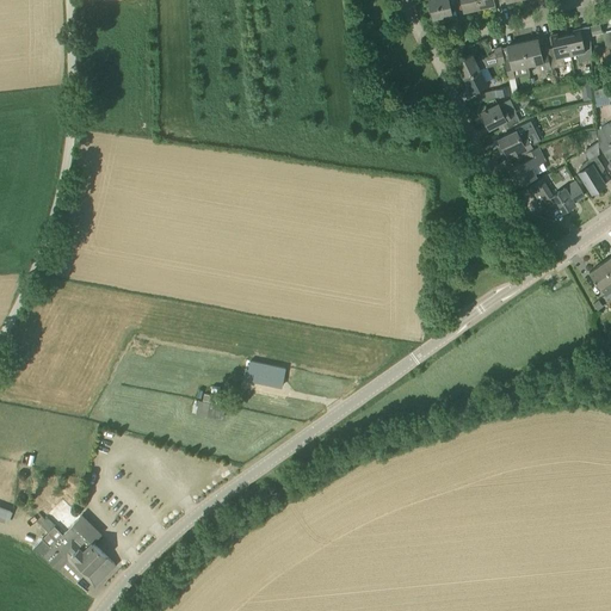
[(448,0),(429,0),(433,17),(451,13),(448,0)]
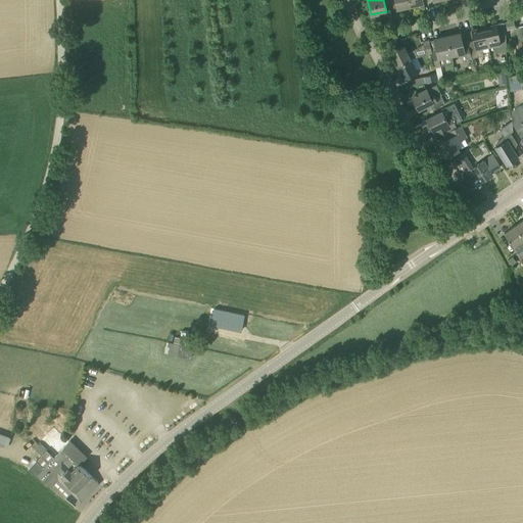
[(410,6),(409,0),(394,0),(397,9),(410,6)]
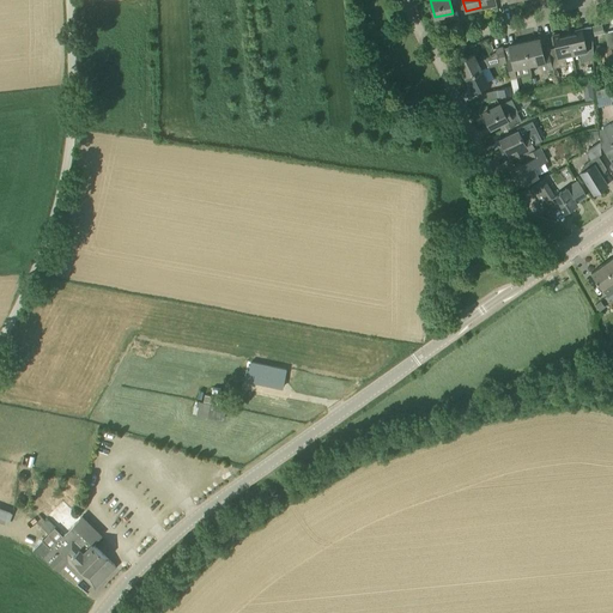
[(576,34),(568,35),(571,53),(581,52),(582,60),(594,58),(592,37),(584,38),(582,29),(575,30),(576,34)]
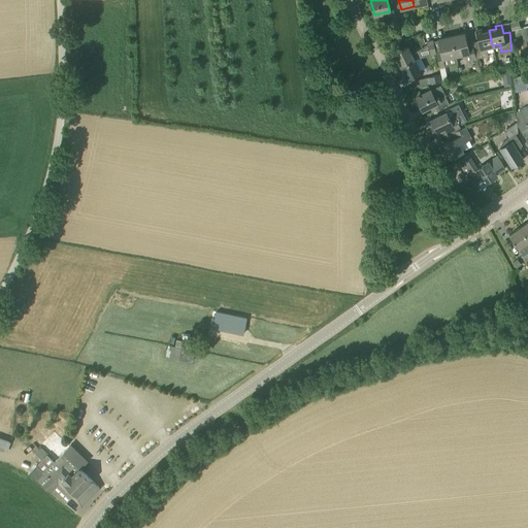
[(486,47),(492,45),(489,30),(482,32),(482,29),(475,30),(477,40),(471,42),(475,59),(488,56),(486,47)]
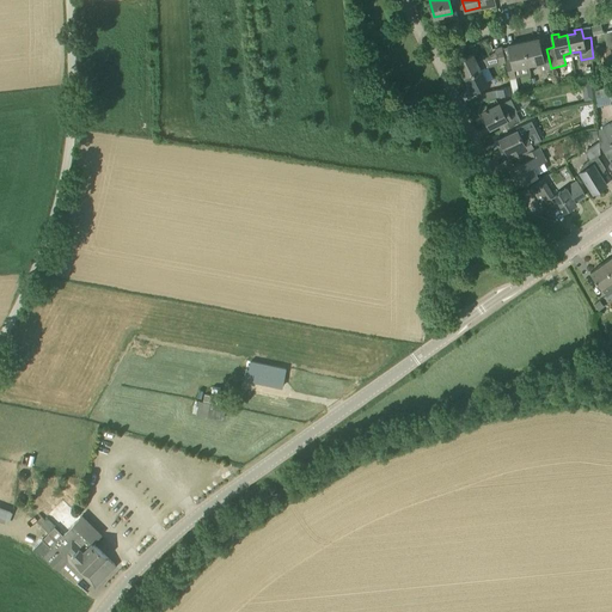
[(546,49),(542,50),(538,38),(524,42),(528,63),(543,61),(545,69),(551,68),(546,49)]
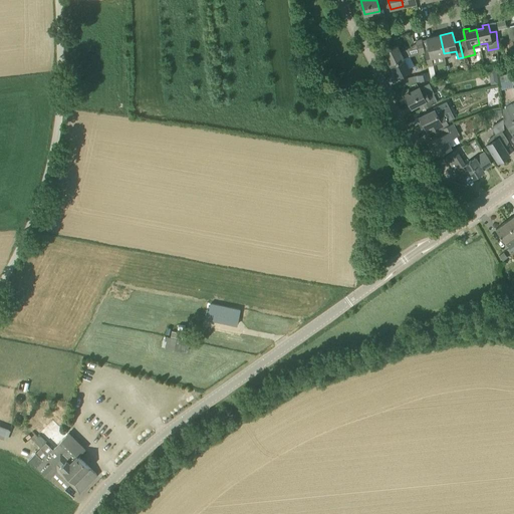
[(429,47),(424,48),(425,53),(428,66),(434,64),(446,61),(444,53),(440,35),(427,38),(429,47)]
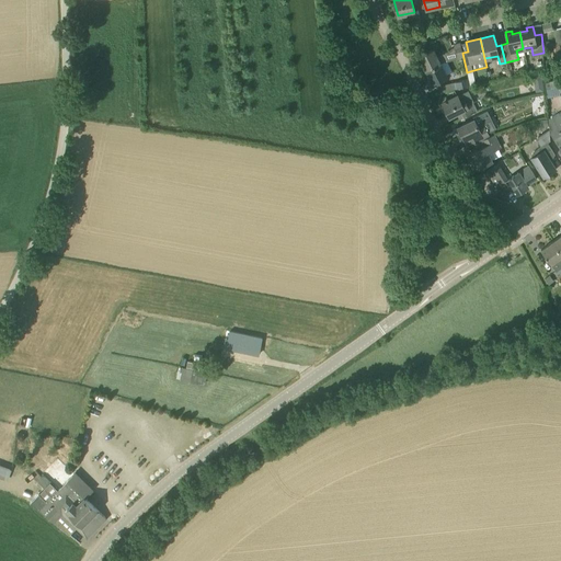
[(454,45),(454,46),(457,58),(457,59),(464,58),(462,53),(460,43),(454,45)]
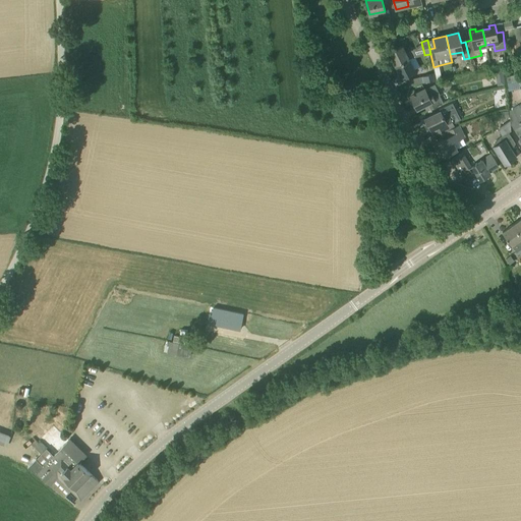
[(409,58),(424,54),(421,43),(413,49),(406,53),(403,46),(389,52),(395,65),(409,58)]
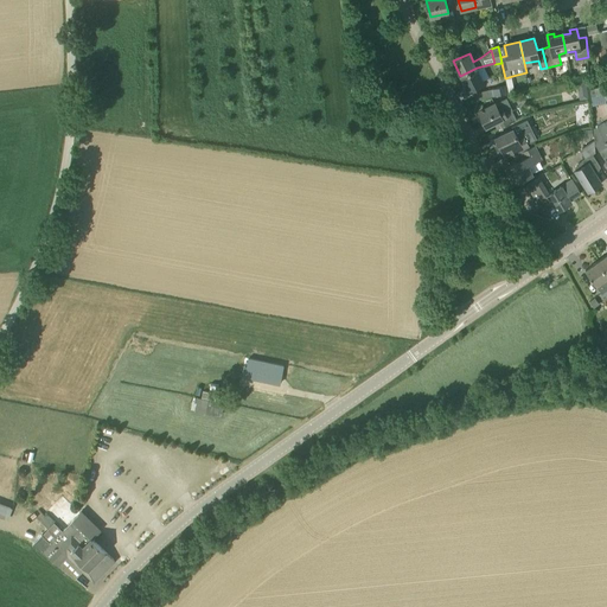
[(460,76),(468,91),(471,89),(475,100),(509,93),(506,85),(478,91),(475,88),(484,83),(477,68),(460,76)]
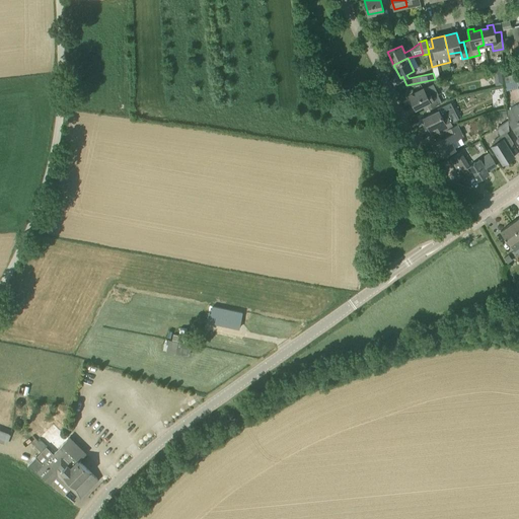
[(516,79),(515,76),(515,73),(507,75),(508,81),(516,79)]
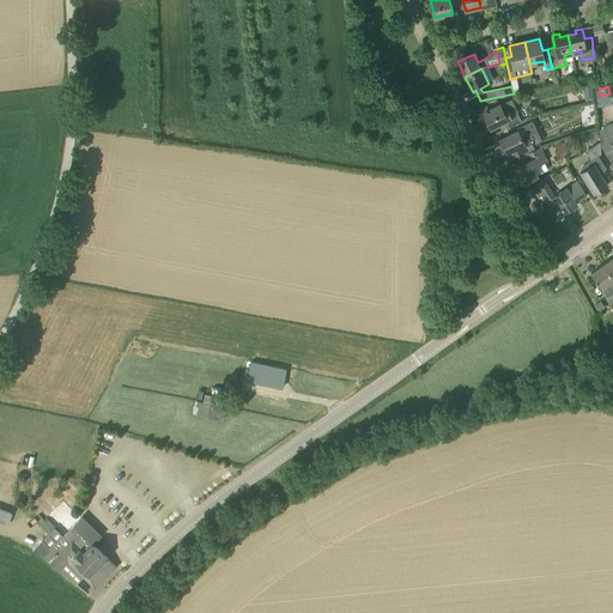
[(499,104),(483,113),(491,128),(499,123),(503,129),(520,122),(515,113),(509,115),(507,109),(503,110),(499,104)]
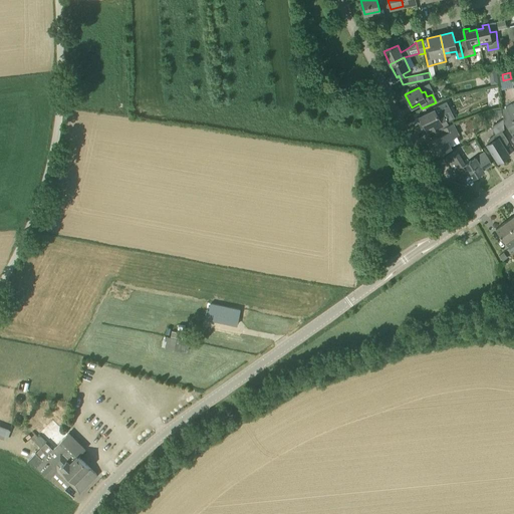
[(503,118),(505,120),(512,134),(513,133),(513,101),(502,108),(503,118)]
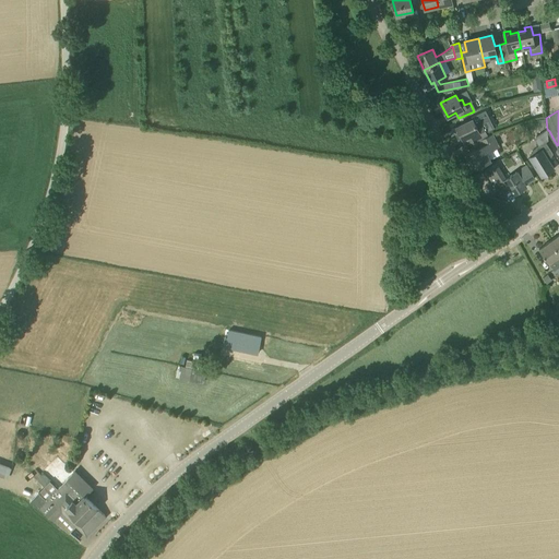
[(480,140),(489,135),(482,121),(475,123),(473,119),(456,127),(460,134),(456,135),(460,142),(468,138),(472,144),(480,139),(480,140)]
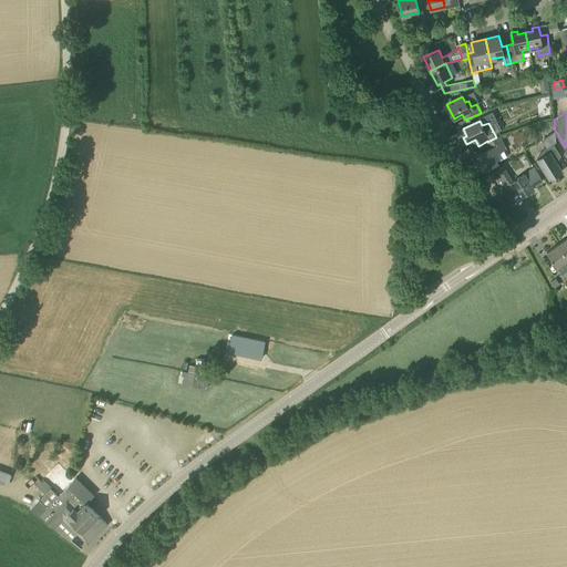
[(560,156),(553,144),(556,142),(555,131),(540,140),(546,147),(543,150),(543,151),(539,153),(538,154),(537,156),(538,158),(537,160),(549,179),(562,171),(555,160),(560,156)]
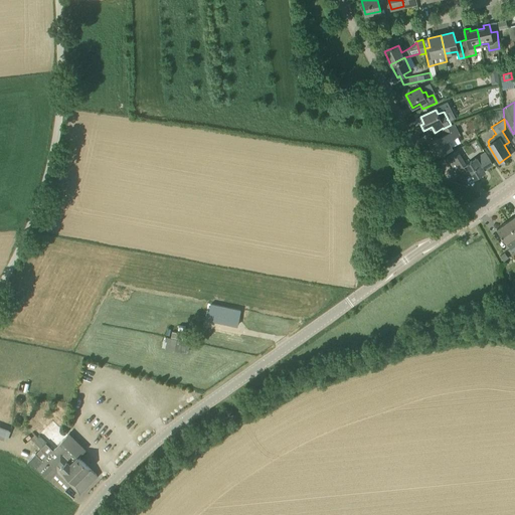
[(443,129),(446,134),(430,142),(436,155),(452,147),(449,141),(460,135),(454,123),(451,125),(443,129)]
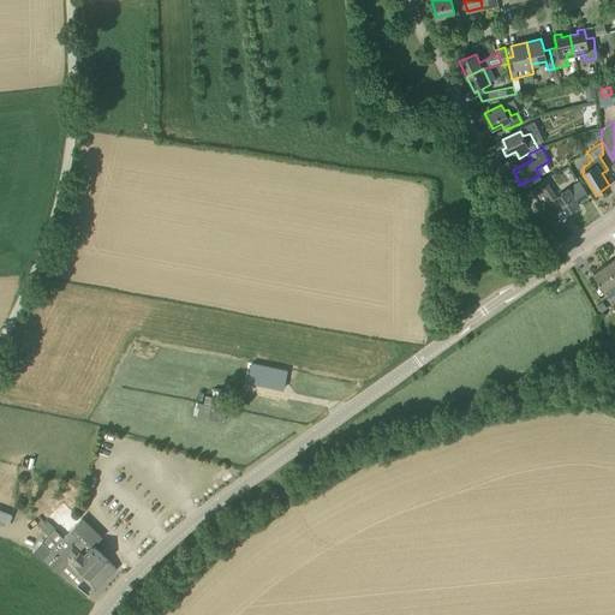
[(555,197),(550,189),(544,179),(533,186),(550,213),(560,207),(565,214),(579,206),(577,202),(587,196),(589,196),(579,183),(555,197)]
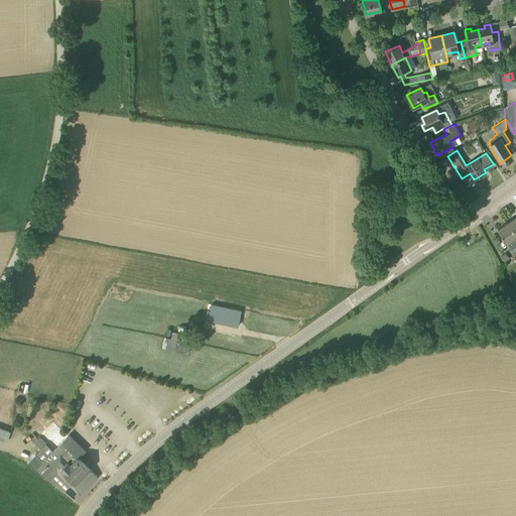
[(515,233),(508,222),(498,230),(512,250),(515,246),(515,233)]
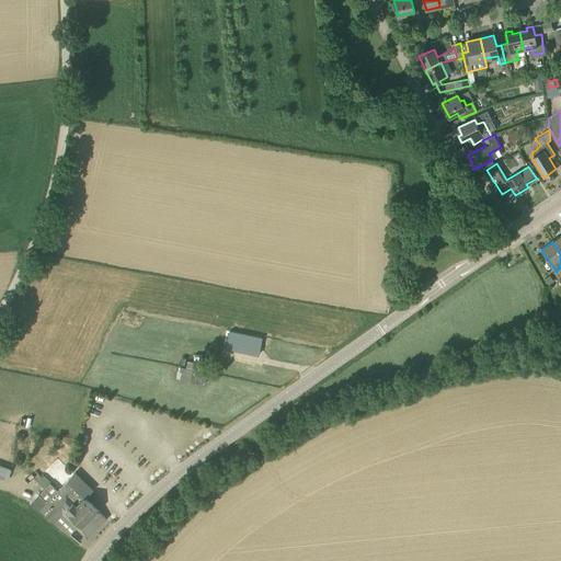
[(549,275),(545,278),(549,285),(552,282),(553,281),(549,275)]
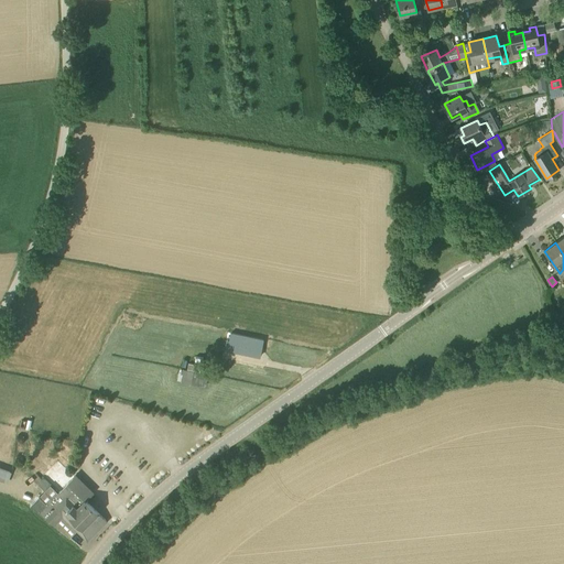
[(263,339),(231,333),(227,349),(260,357),(263,339)]
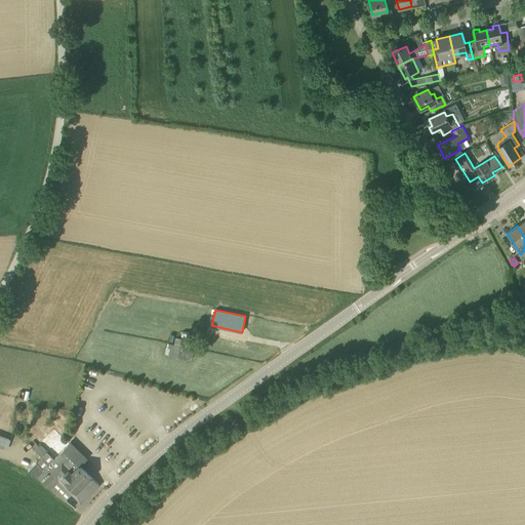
[(168,355),(191,360),(193,349),(170,344),(168,355)]
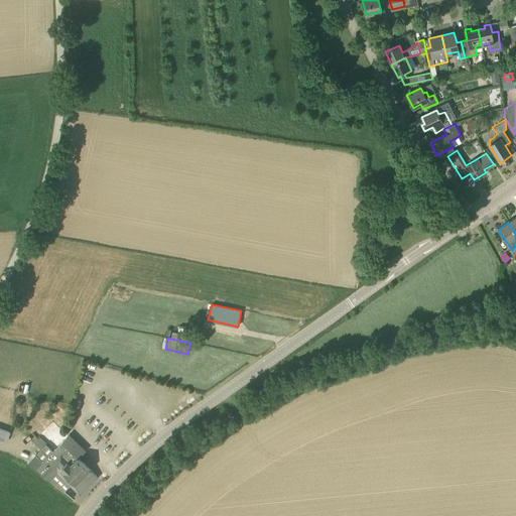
[(27,393),(29,384),(19,382),(18,391),(17,391),(26,393),(27,393)]
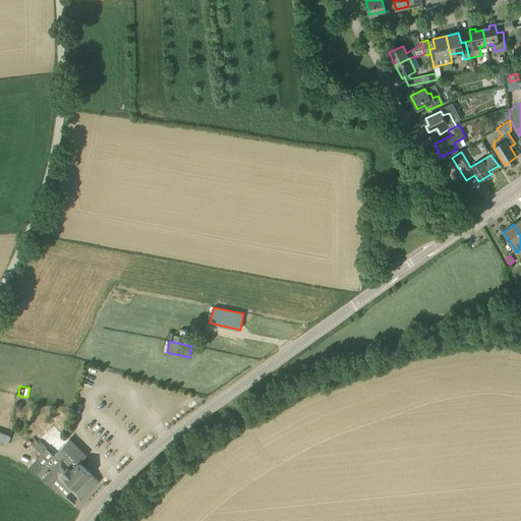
[(0,433),(0,443),(6,445),(8,438),(0,433)]
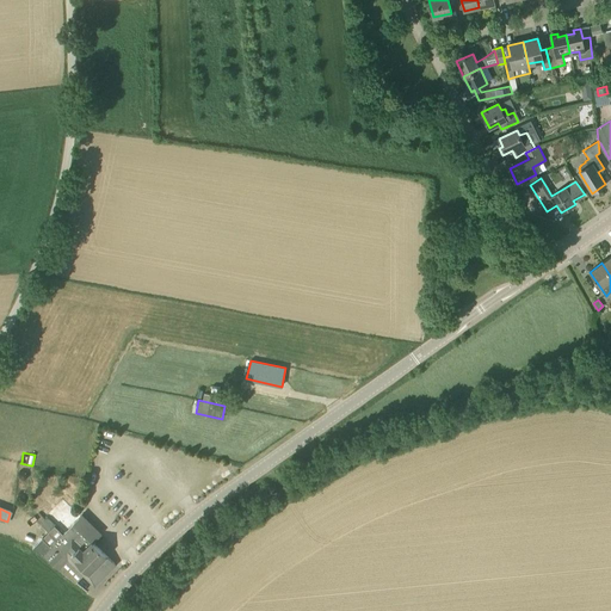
[(115,563),(93,542),(102,534),(82,514),(63,534),(45,518),(39,524),(48,532),(42,537),(32,548),(57,568),(67,559),(94,585),(96,584),(94,584),(97,580),(98,581),(115,563)]
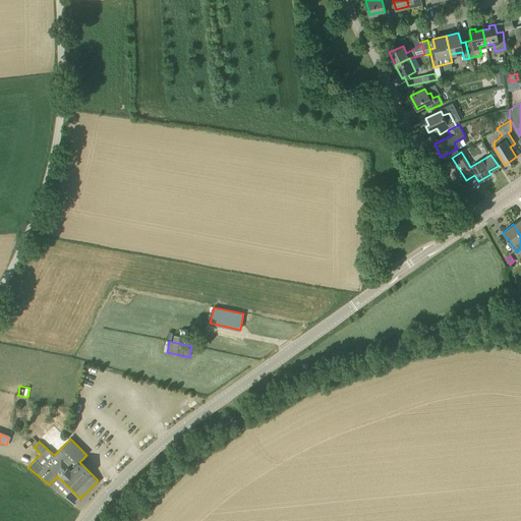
All buildings are outlined.
